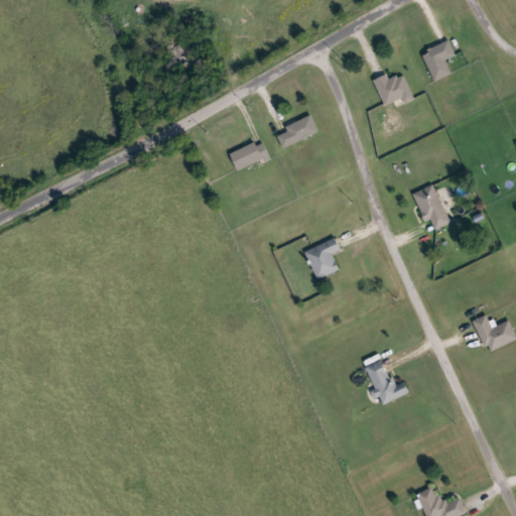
[(458,55),(447,59),(453,75),(436,82),(423,52),(450,40),(458,55)]
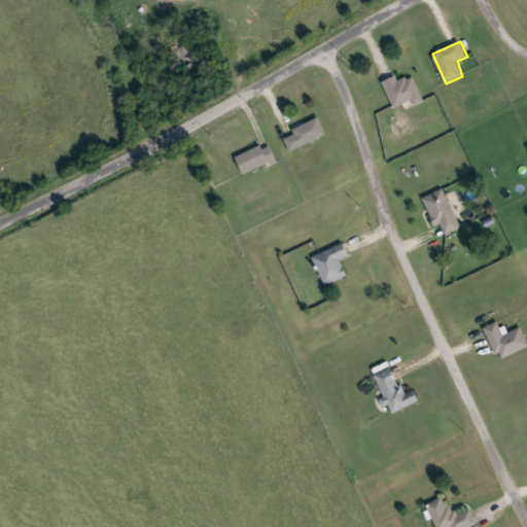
[(413,75),(424,99),(397,112),(384,82),(397,75),(399,82),(413,75)]
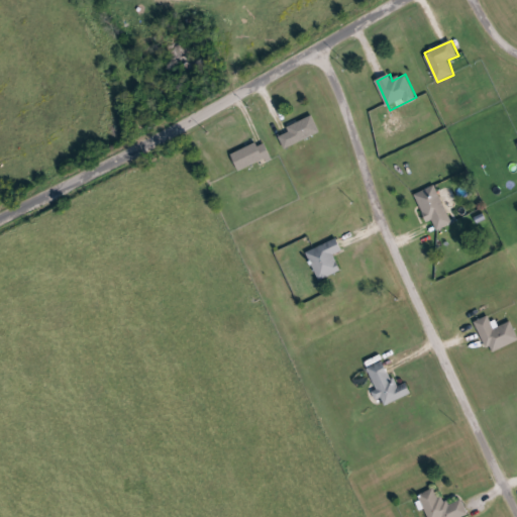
[(280,136),(290,131),(289,127),(313,115),(321,131),(286,148),(280,136)]
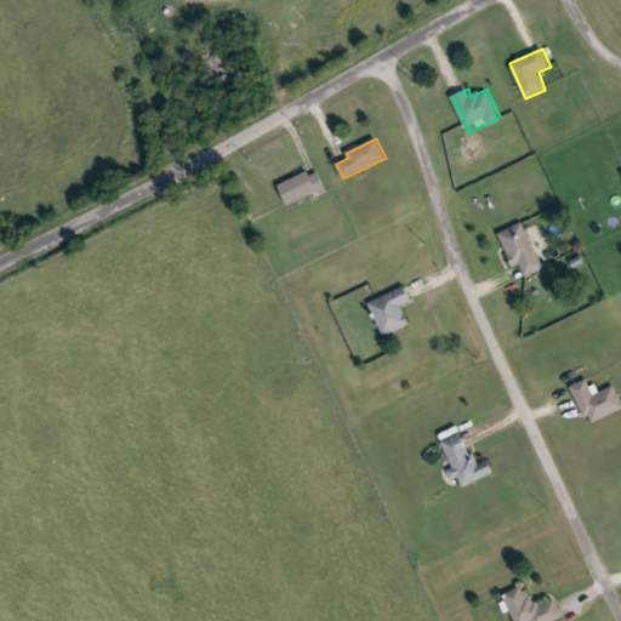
[(289,205),(279,186),(309,171),(319,192),(289,205)]
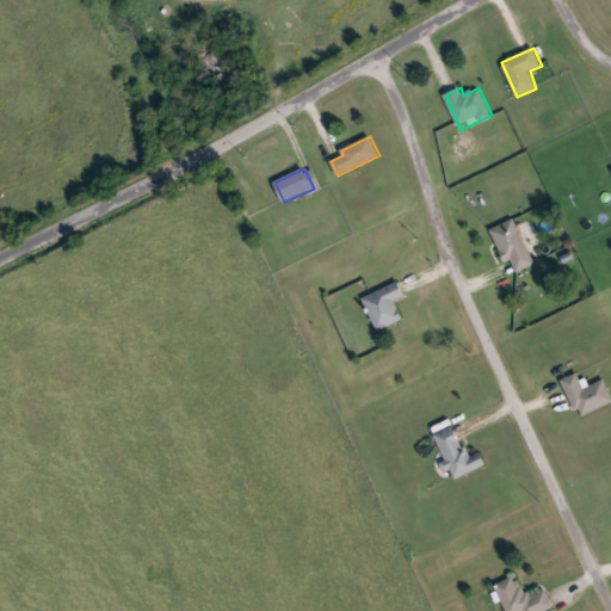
[(507,265),(491,230),(514,218),(536,265),(517,273),(511,263),(507,265)]
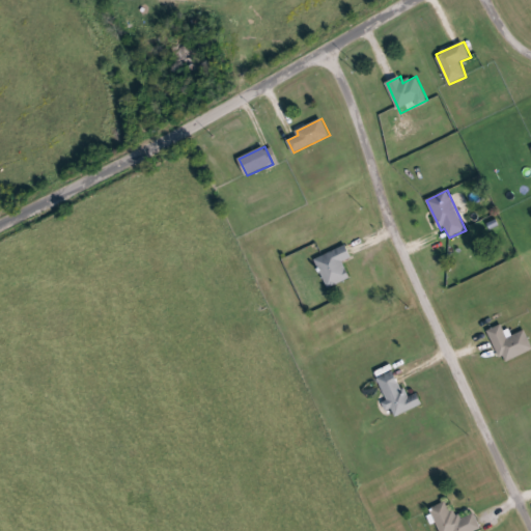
[(351,278),(329,288),(315,260),(346,245),(353,257),(343,262),(351,278)]
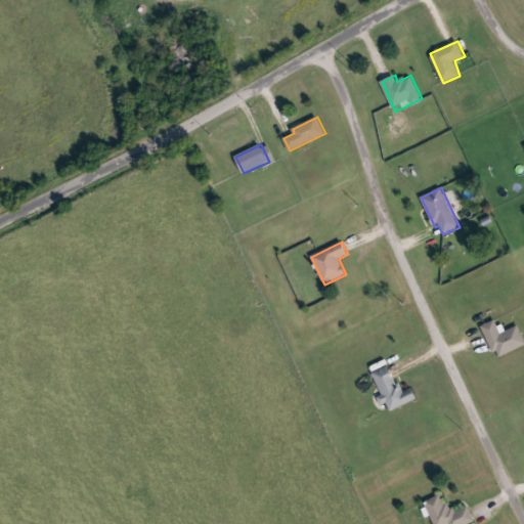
[(523,341),(523,346),(496,359),(482,326),(496,320),(501,334),(518,326),(523,341)]
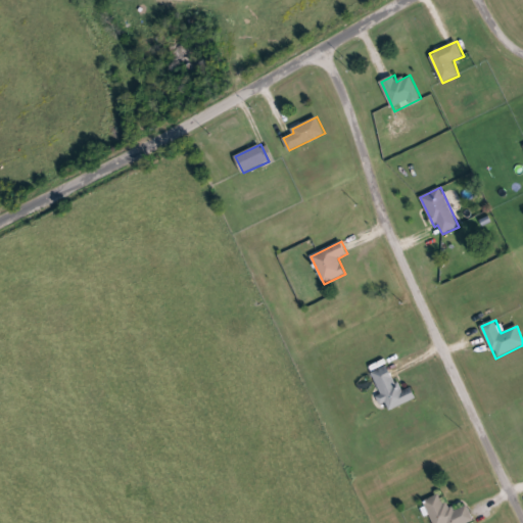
[(381,406),(377,397),(382,395),(373,372),(389,366),(400,391),(412,386),(417,398),(388,411),(386,403),(381,406)]
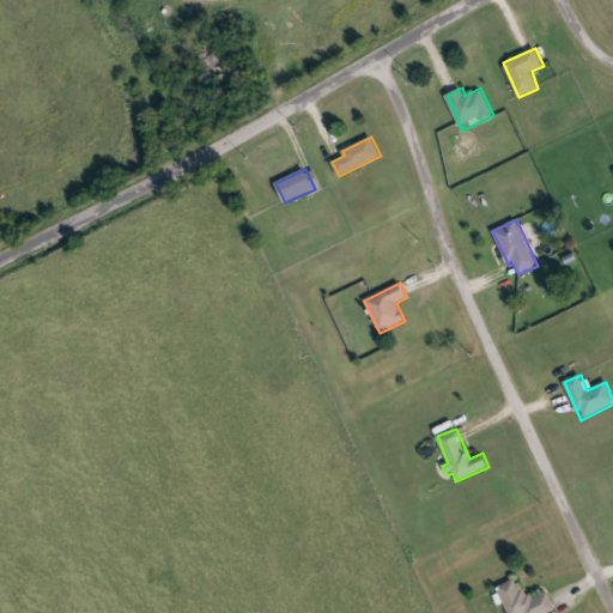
[(557,608),(546,612),(507,612),(497,590),(516,581),(527,601),(548,592),(557,608)]
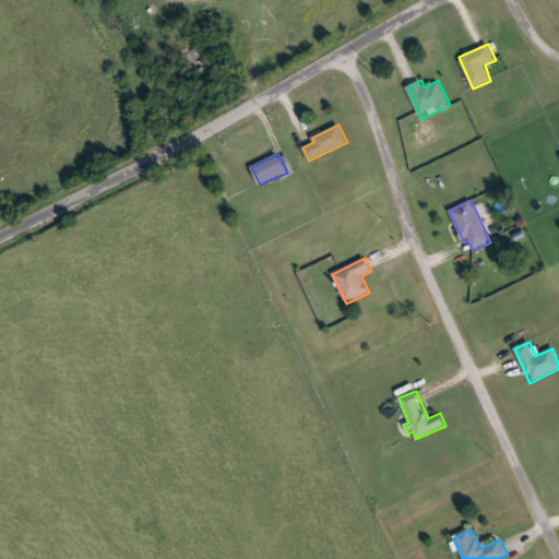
All buildings are outlined.
